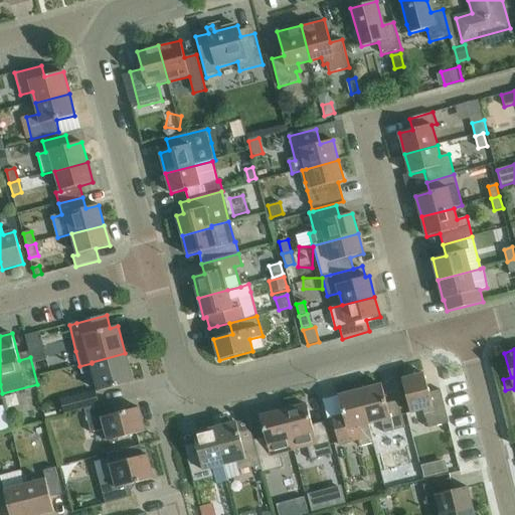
[(133,382),(125,353),(92,362),(92,363),(79,366),(82,374),(94,371),(99,391),(133,382)]
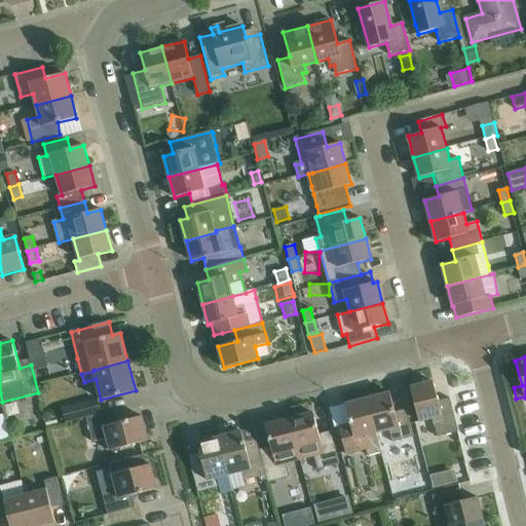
[(459,431),(450,399),(439,401),(434,381),(411,387),(419,422),(433,418),(438,438),(459,431)]
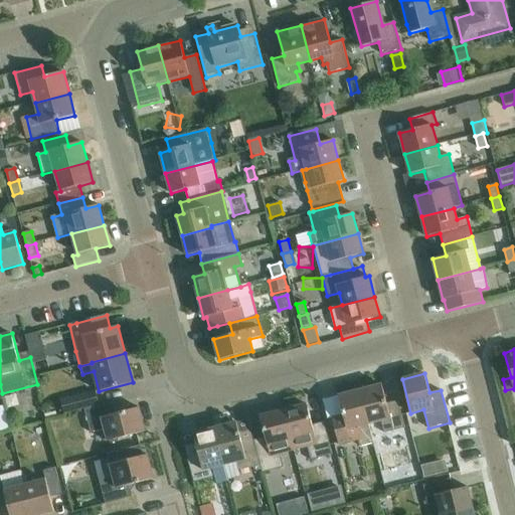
[(382,384),(360,390),(369,424),(381,420),(384,434),(405,427),(398,400),(387,403),(382,384)]
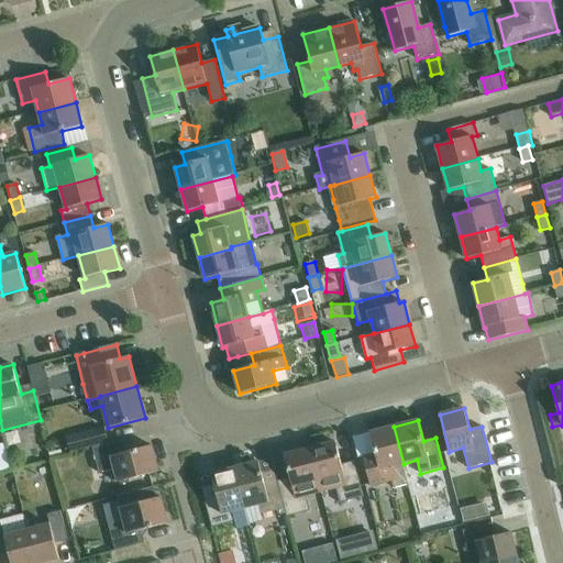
[(404,464),(394,427),(370,433),(375,454),(363,457),(371,487),(393,481),(394,488),(409,484),(404,464)]
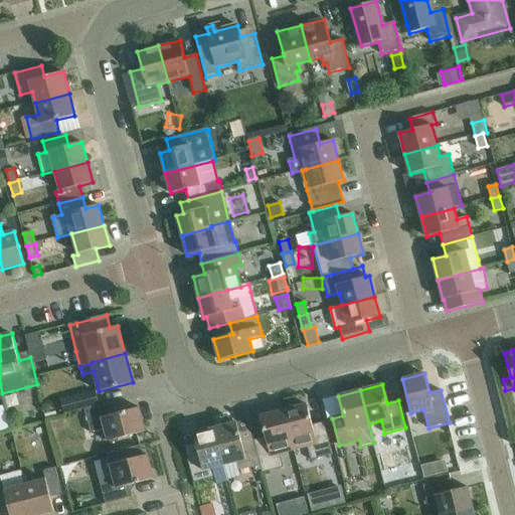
[(65,413),(99,404),(95,391),(62,400),(65,413)]
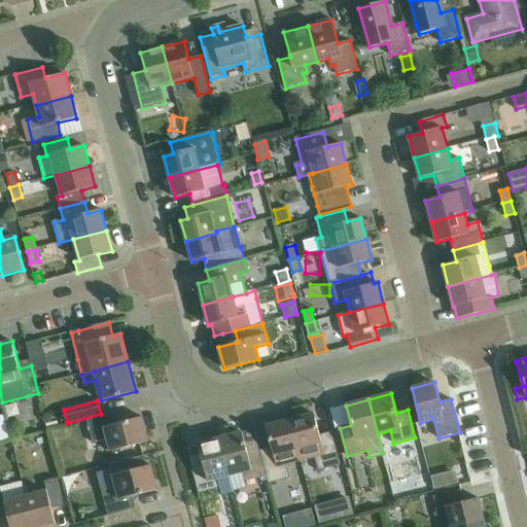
[(111,452),(149,442),(142,417),(117,424),(114,412),(86,419),(93,443),(107,440),(111,452)]
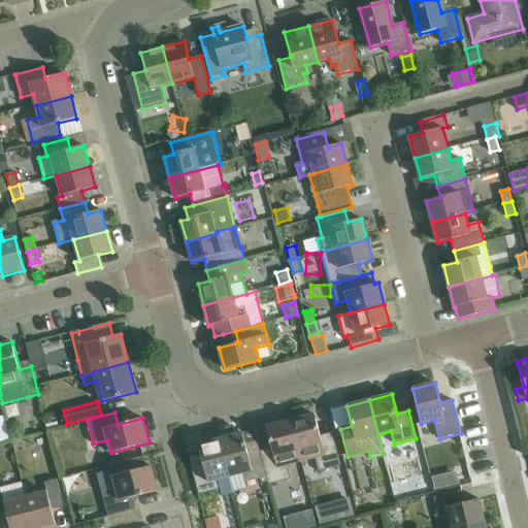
[(315,415),(291,421),(301,461),(315,458),(319,472),(341,466),(334,438),(322,441),(315,415)]
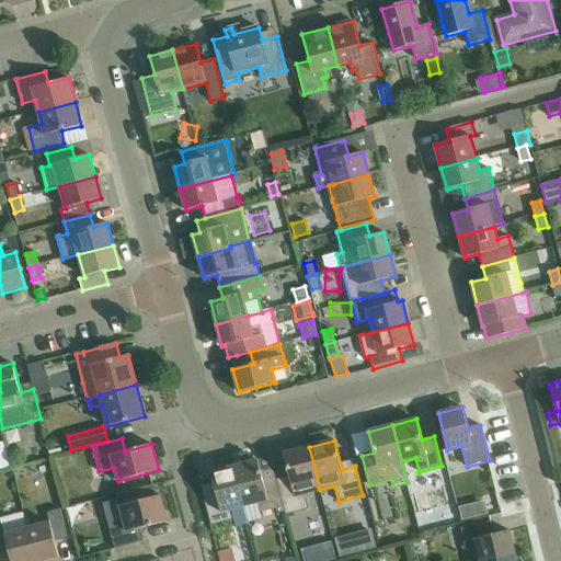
[(320,490),(309,447),(284,454),(292,482),(278,485),(284,507),(286,515),(309,510),(306,494),(320,490)]
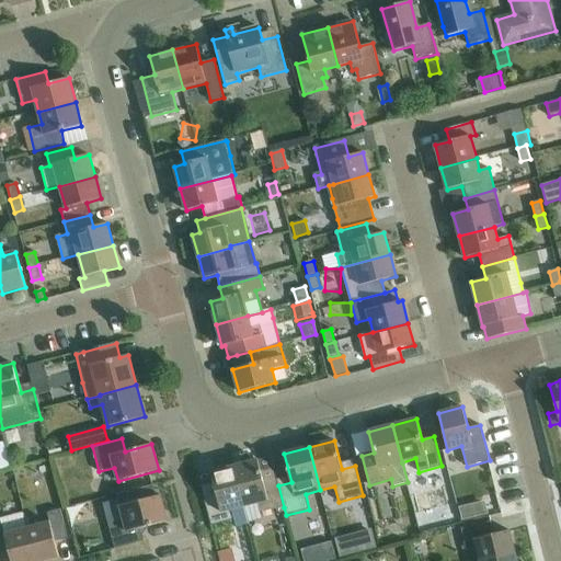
[(10,456),(0,458),(0,471),(13,469),(10,456)]
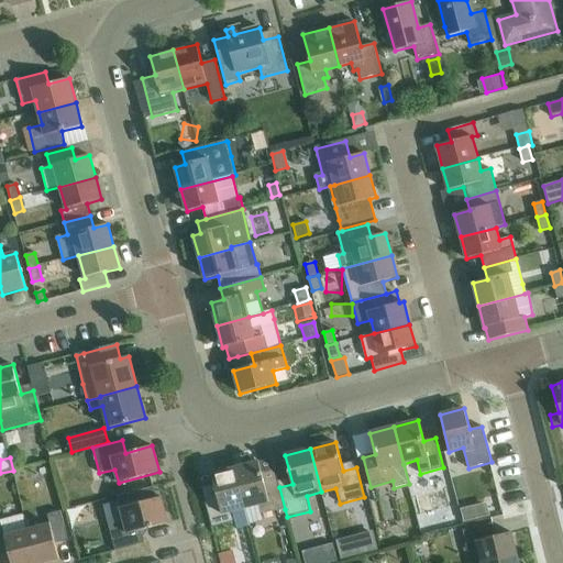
[(258,462),(235,467),(245,508),(260,505),(262,515),(285,509),(279,487),(277,478),(264,483),(258,462)]
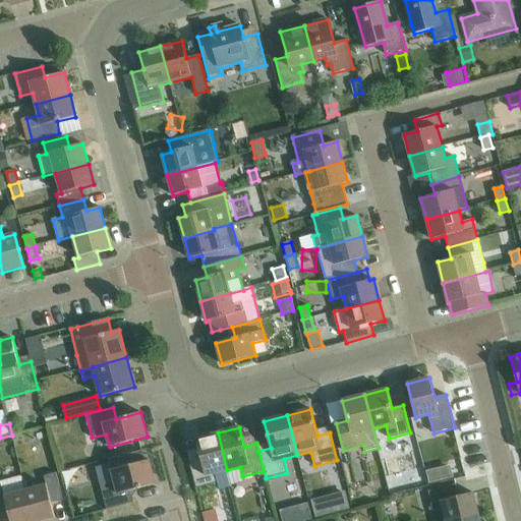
[(227,470),(218,432),(195,439),(200,458),(189,461),(196,488),(218,482),(219,490),(231,487),(227,470)]
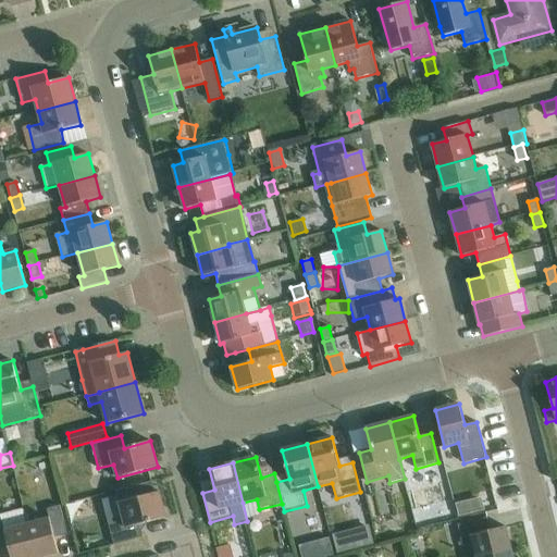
[(124,516),(108,520),(114,545),(133,540),(144,537),(140,524),(166,518),(160,492),(155,493),(151,482),(118,491),(119,494),(121,502),(124,516)]
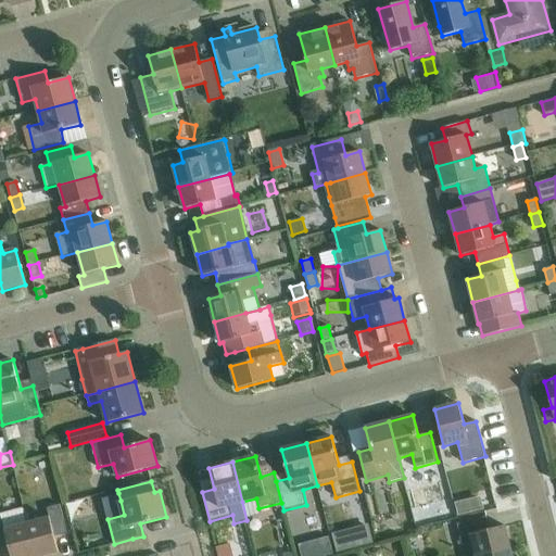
[(480,497),(454,504),(458,517),(483,510),(480,497)]
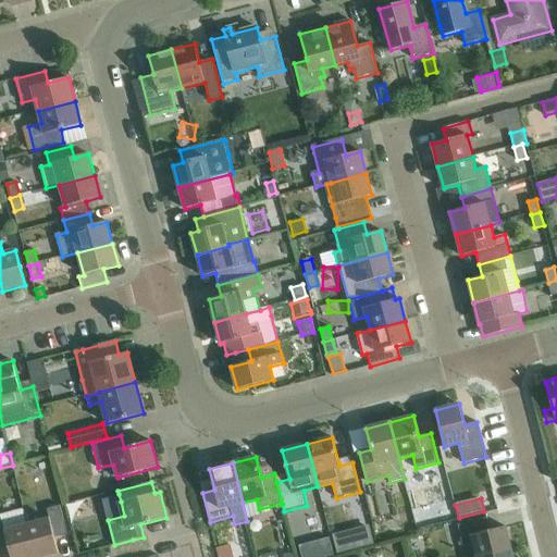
[(49,519),(27,524),(35,556),(42,556),(59,553),(56,539),(67,535),(60,506),(47,509),(49,519)]
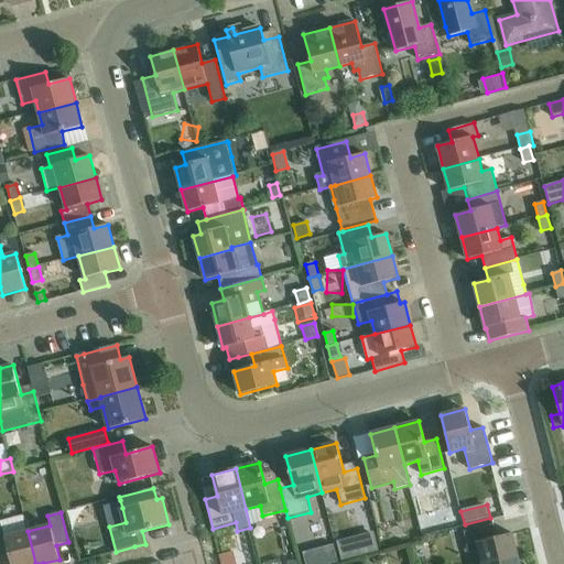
[(453,516),(448,520),(449,525),(456,528),(461,523),(458,518),(453,516)]
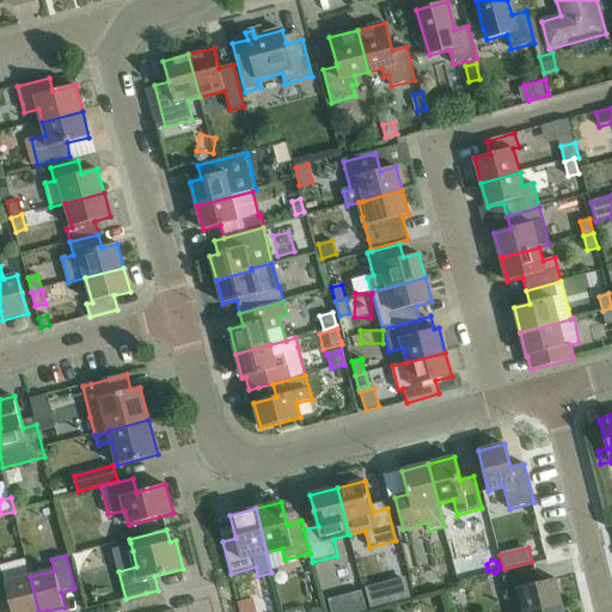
[(38,611),(30,576),(26,562),(1,568),(2,571),(0,571),(0,606),(11,605),(12,611),(38,611)]
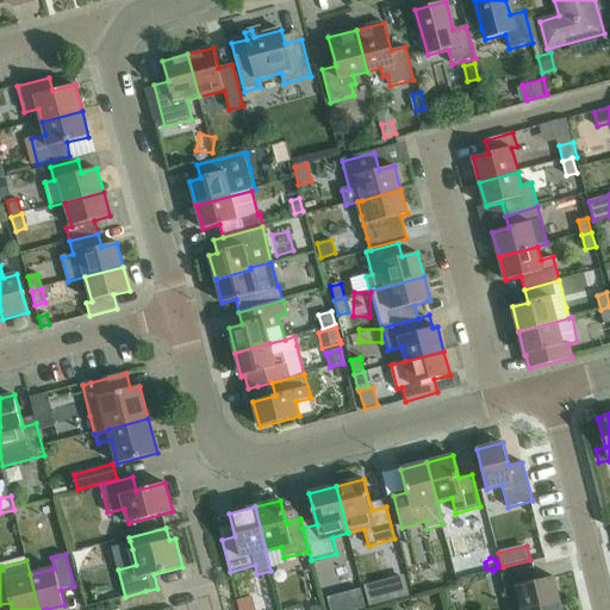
[(522,609),(526,609),(560,602),(554,577),(537,580),(534,567),(502,574),(508,599),(520,597),(522,609)]
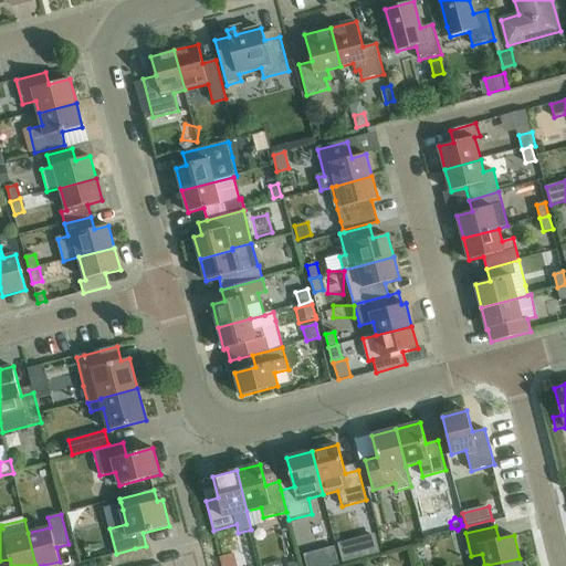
[(375,534),(336,544),(343,564),(379,554),(375,534)]
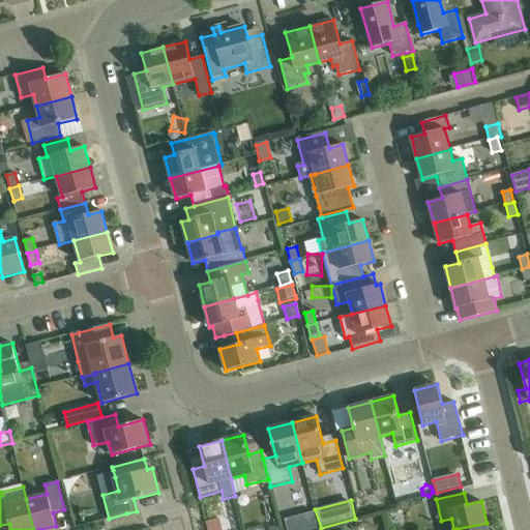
[(314,513),(285,521),(287,529),(316,529),(318,529),(314,513)]
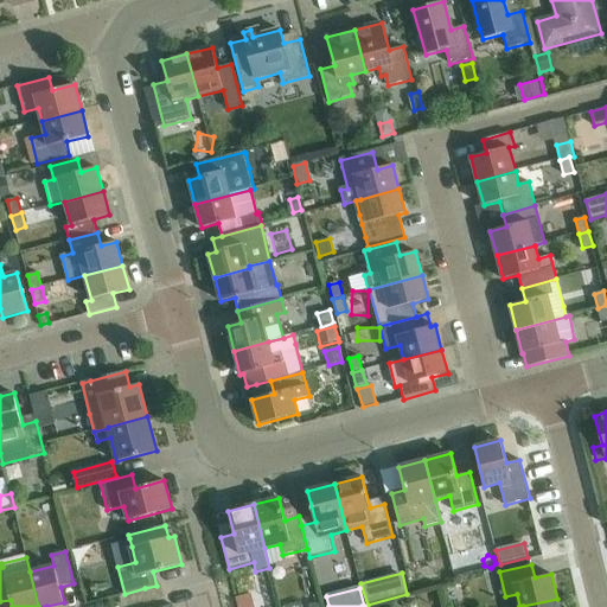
[(237,599),(238,606),(254,606),(251,594),(237,599)]
